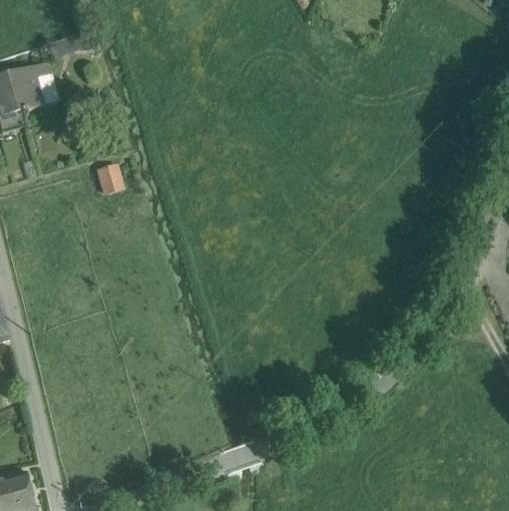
[(83,34),(60,37),(61,49),(84,46),(83,34)]
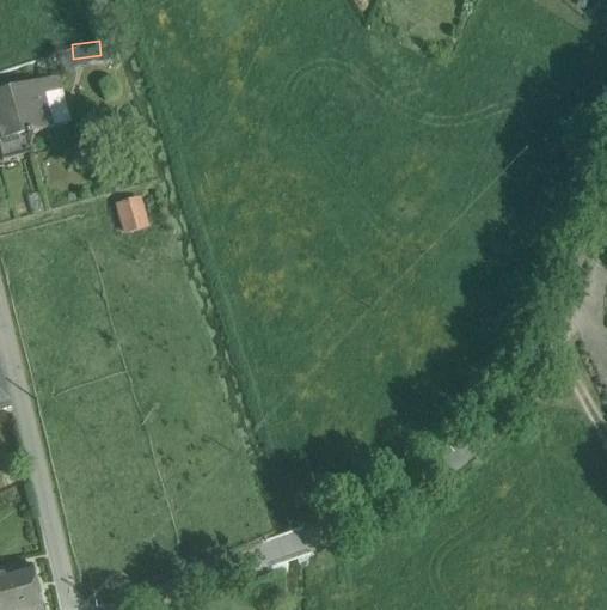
[(41,77),(54,123),(68,120),(55,73),(41,77)]
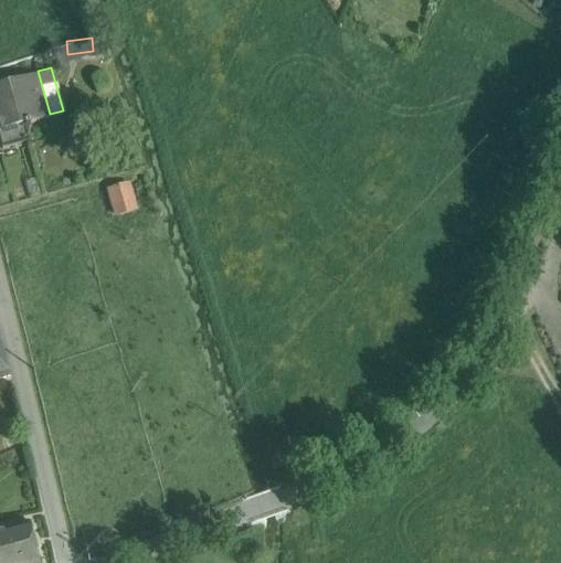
[(17,78),(0,82),(0,126),(21,120),(21,123),(25,123),(24,120),(50,114),(38,71),(16,76),(17,78)]
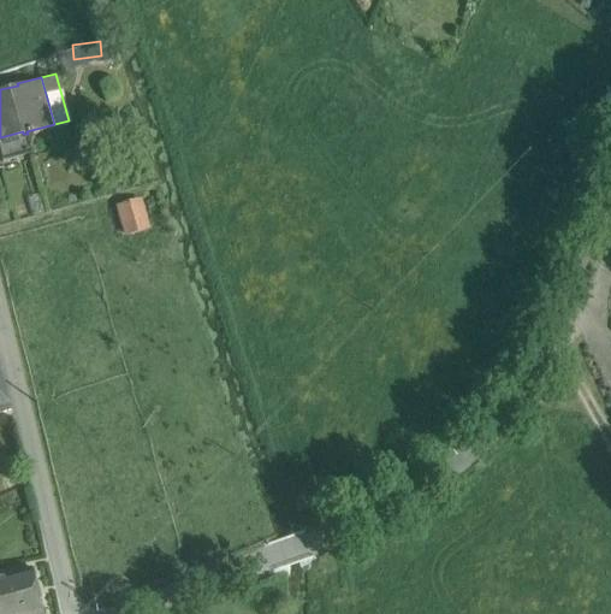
[(0,158),(28,151),(23,134),(23,131),(0,137),(0,158)]
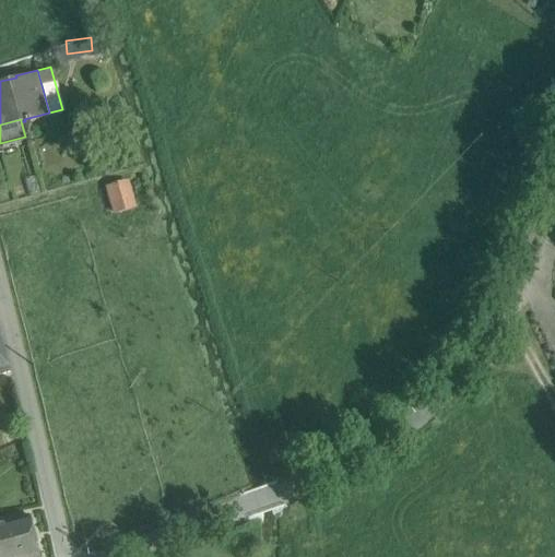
[(124,180),(104,186),(111,212),(131,205),(124,180)]
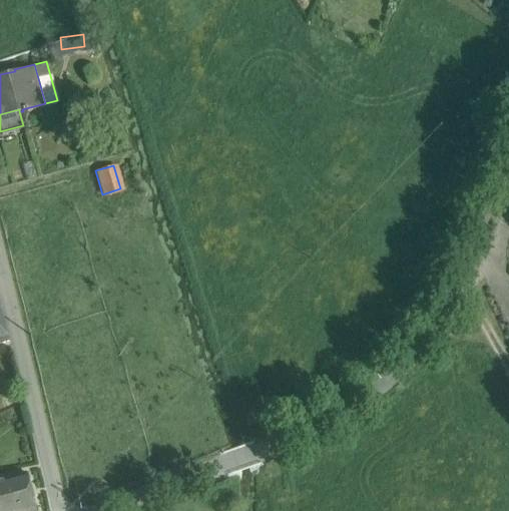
[(21,472),(0,478),(0,510),(30,510),(32,510),(21,472)]
